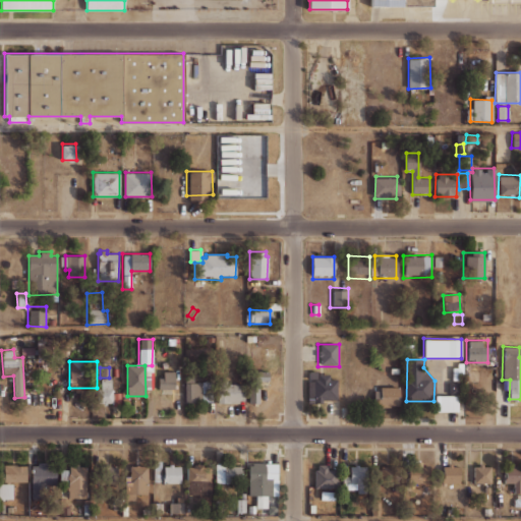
[(157,367),(175,367),(175,388),(157,387),(157,367)]
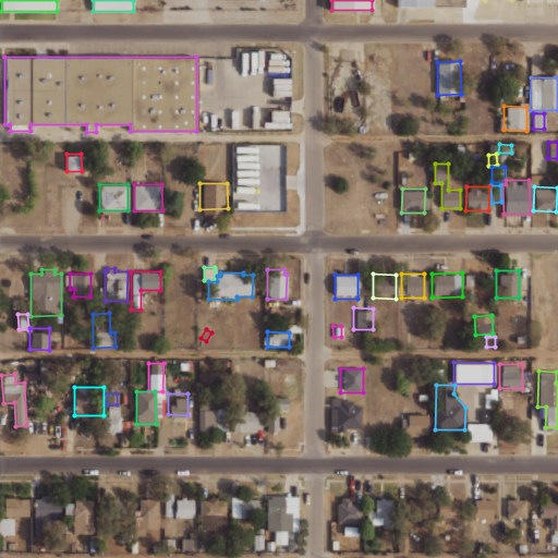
[(268,397),(267,432),(277,432),(278,409),(289,409),(289,398),(268,397)]
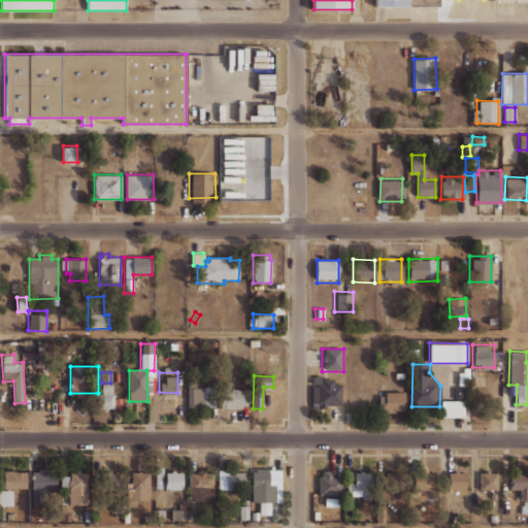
[(341,385),(334,385),(334,377),(312,378),(312,385),(317,385),(318,406),(341,406),(341,385)]
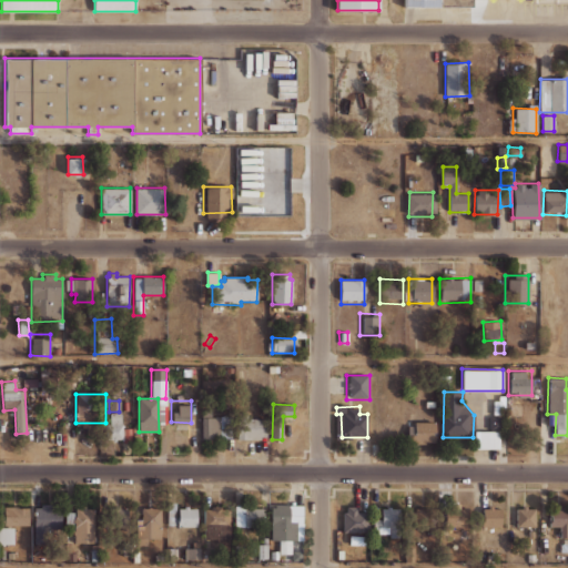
[(110,413),(110,424),(103,424),(103,443),(123,442),(123,423),(121,423),(121,413),(110,413)]
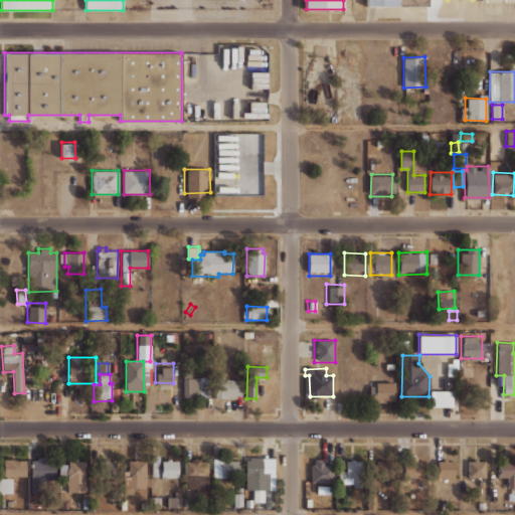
[(181,379),(199,379),(199,398),(181,398),(181,379)]
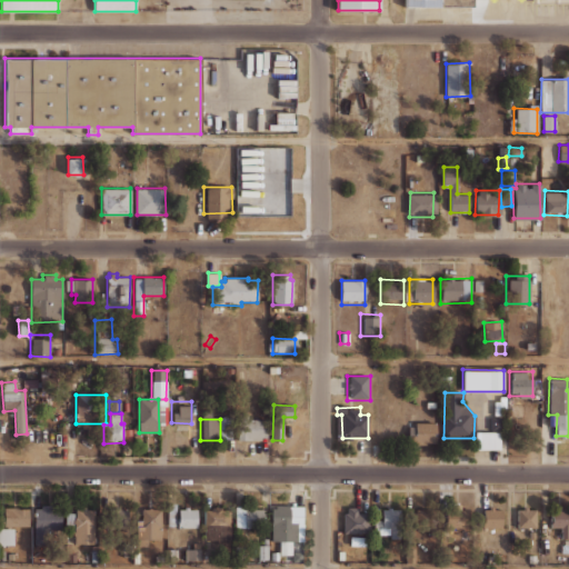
[(239,420),(262,420),(262,440),(238,439),(239,420)]
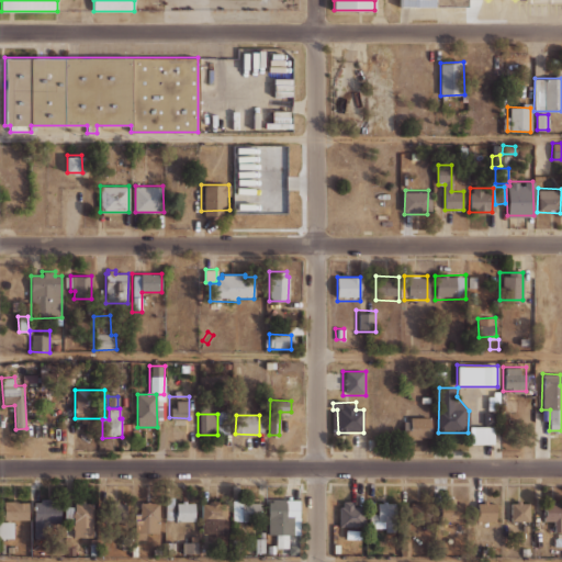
[(431,416),(408,415),(407,439),(430,440),(431,416)]
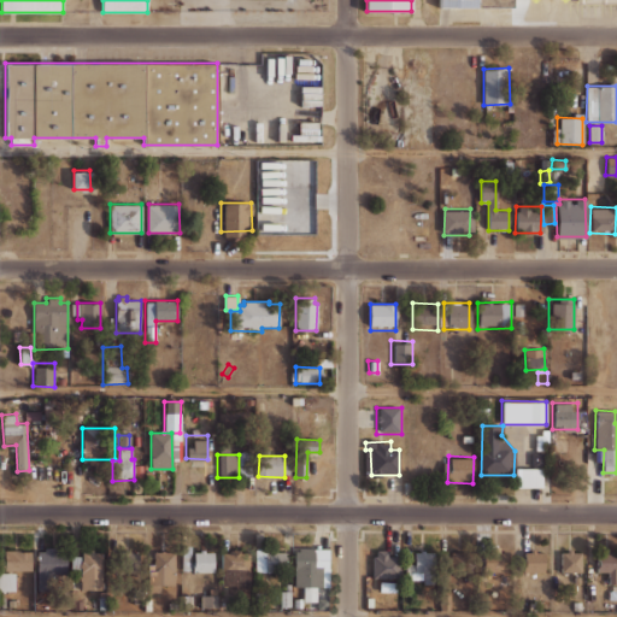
[(515,469),(541,468),(541,487),(515,488),(515,469)]
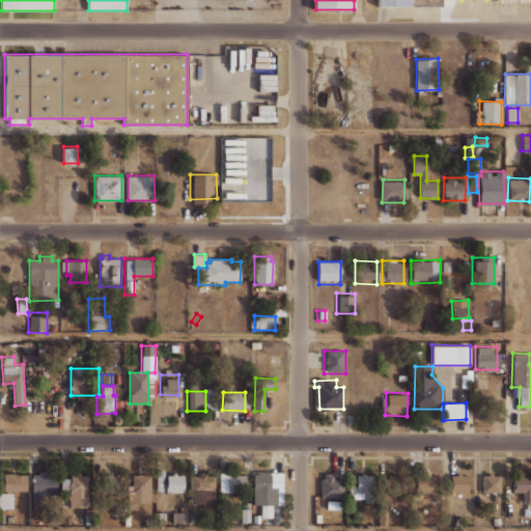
[(387,494),(398,494),(398,483),(412,483),(412,460),(399,460),(399,475),(387,475),(387,494)]
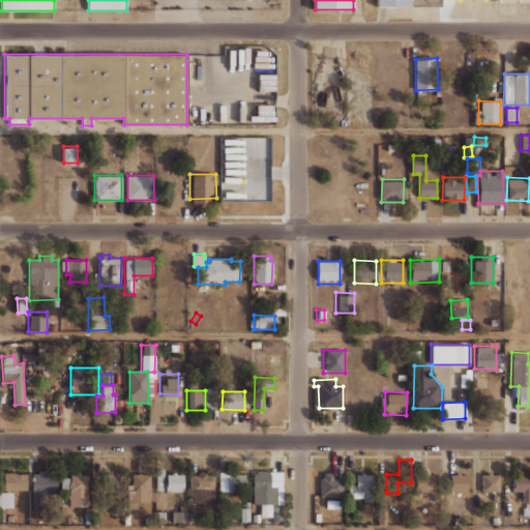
[(156,491),(166,491),(165,469),(156,469),(156,491)]
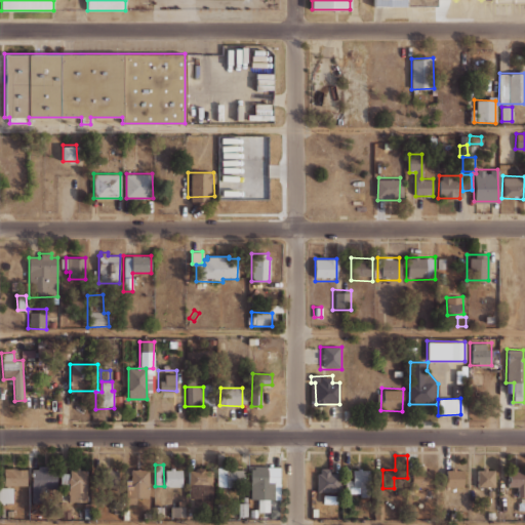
[(412,465),(412,488),(432,488),(432,471),(425,471),(423,465),(412,465)]
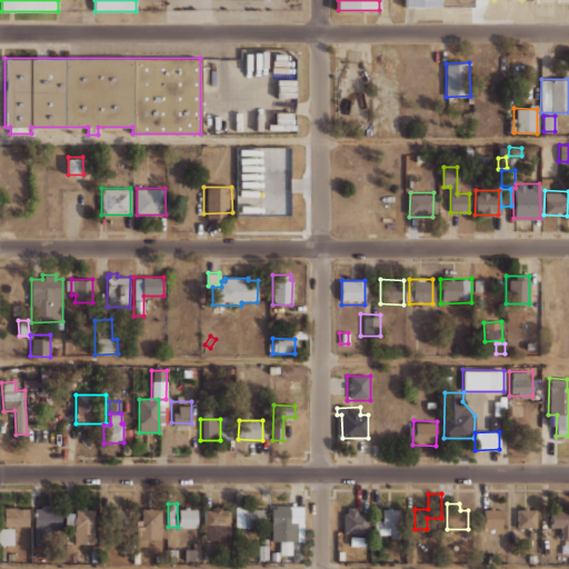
[(271,505),(303,506),(302,542),(291,542),(291,555),(279,555),(280,540),(270,540),(271,505)]
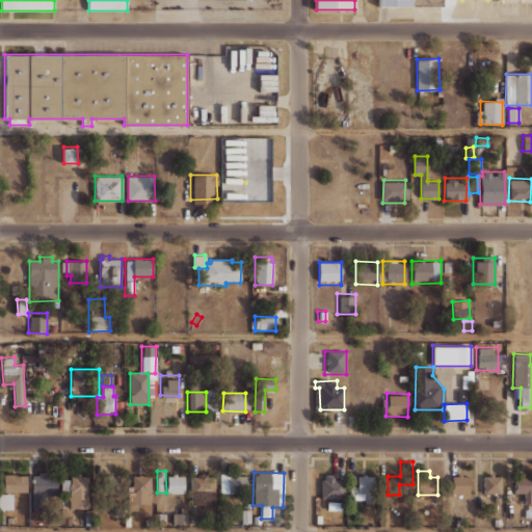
[(472,472),(450,472),(450,495),(472,495),(472,472)]
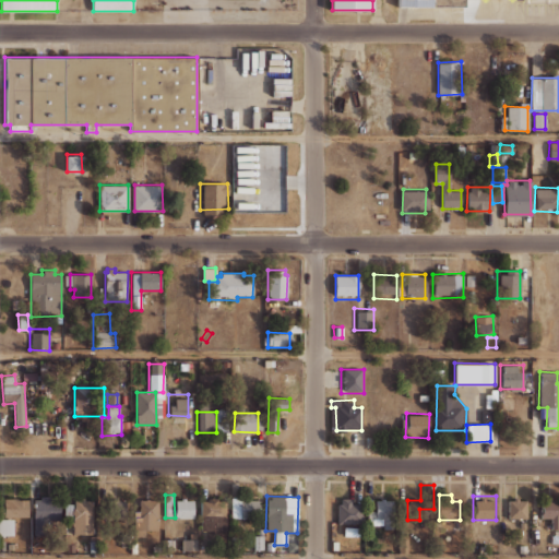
[(51,497),(51,528),(34,528),(34,497),(51,497)]
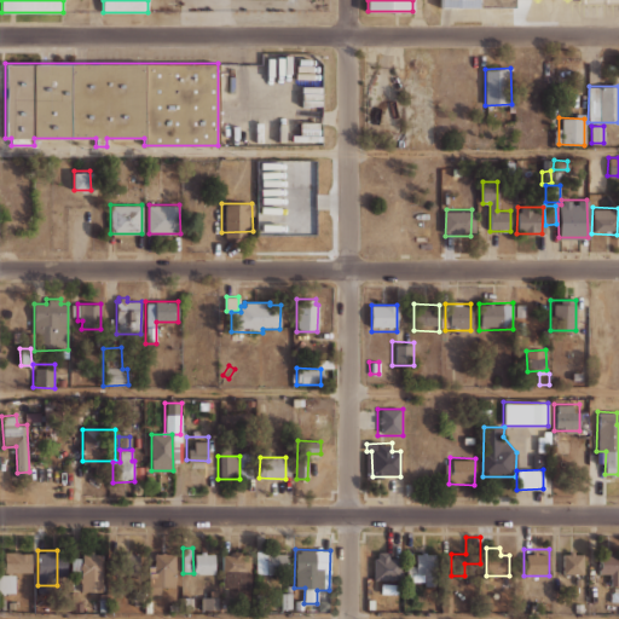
[(584,550),(559,550),(559,577),(584,577),(584,550)]
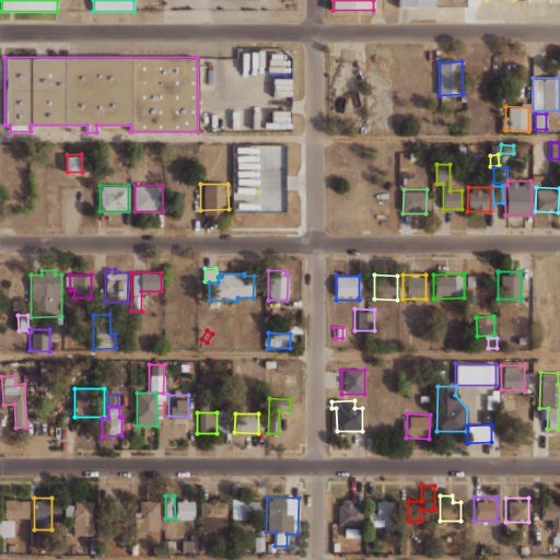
[(4,499),(30,500),(28,518),(3,517),(4,499)]
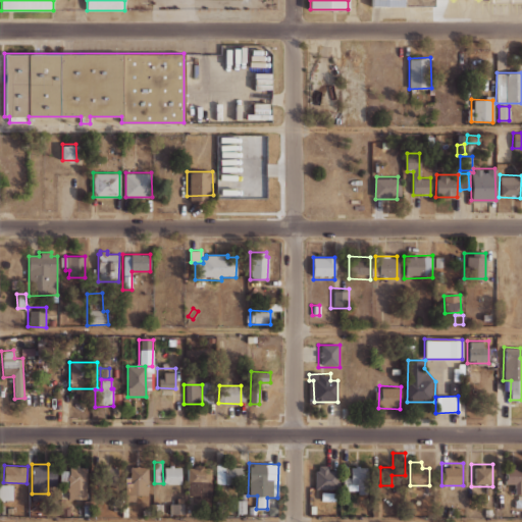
[(217,465),(243,466),(242,483),(217,482),(217,465)]
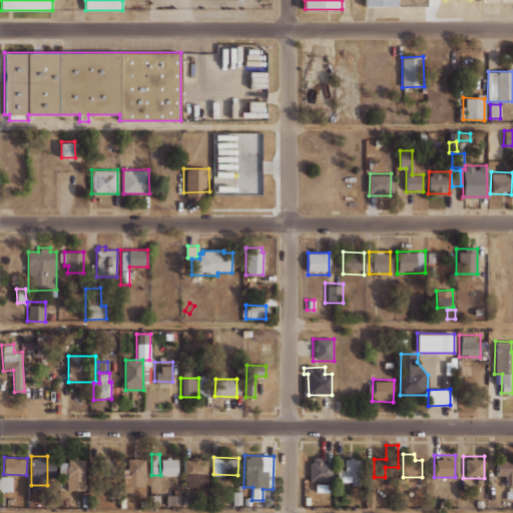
[(67,459),(85,458),(85,490),(67,490),(67,459)]
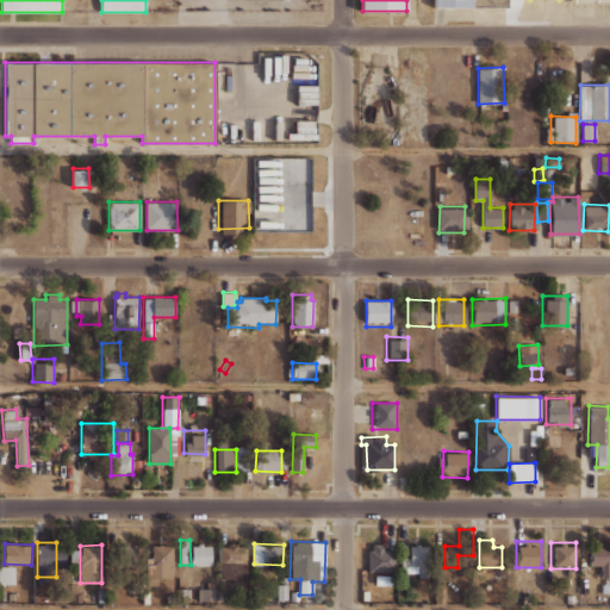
[(190,545),(212,545),(211,567),(190,567),(190,545)]
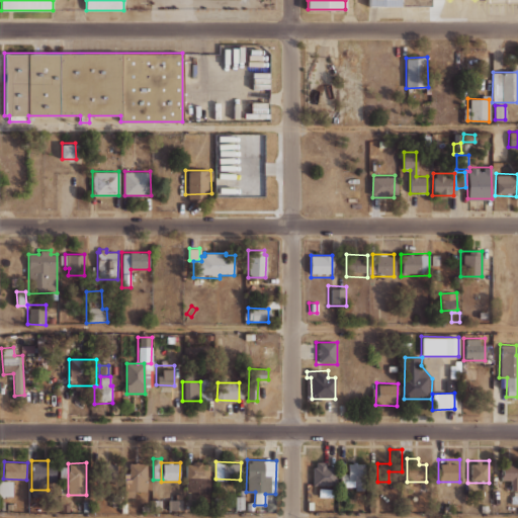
[(185,463),(185,479),(208,479),(208,463),(185,463)]
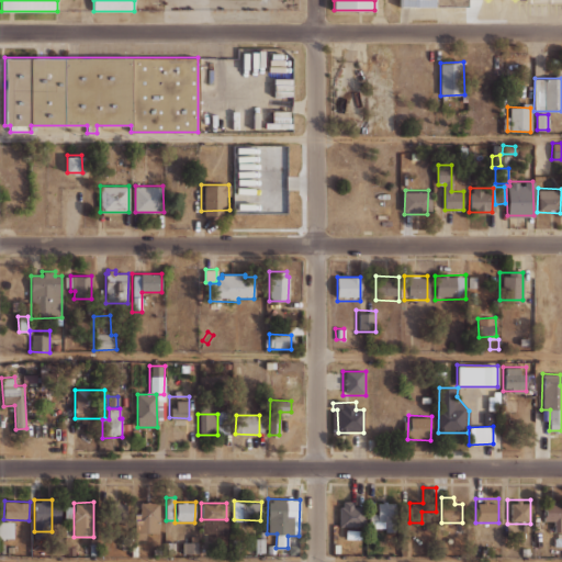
[(337,503),(364,503),(366,529),(337,529),(337,503)]
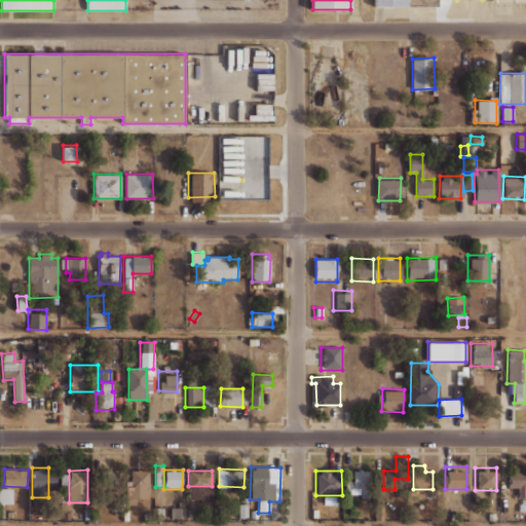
[(133,472),(147,472),(148,498),(137,498),(137,505),(127,505),(126,500),(126,489),(134,489),(133,472)]
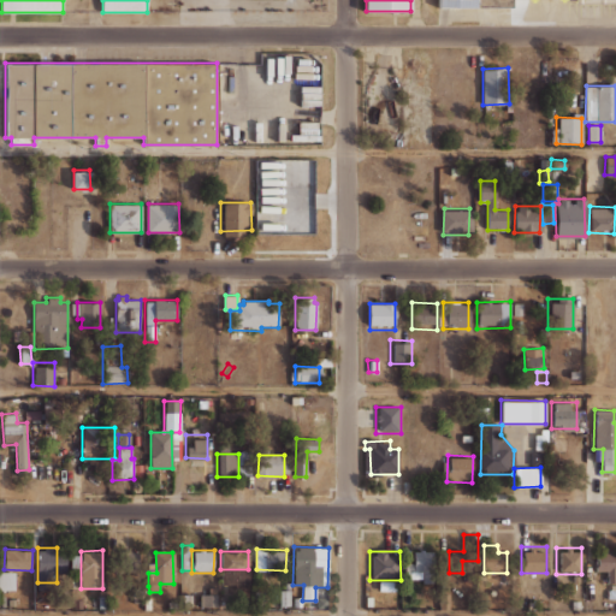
[(406,552),(437,552),(437,580),(406,580),(406,552)]
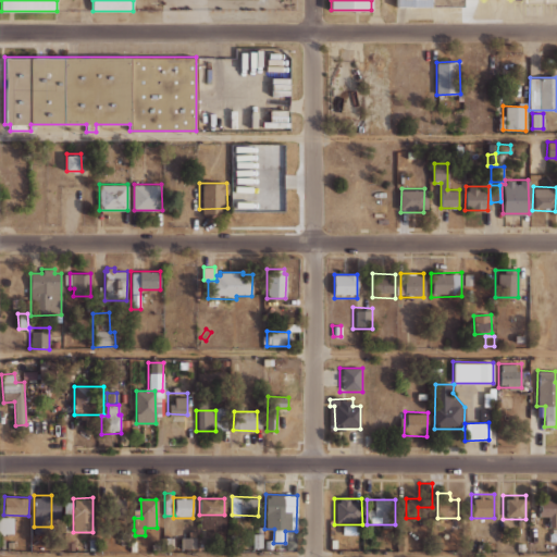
[(556,499),(540,499),(540,517),(549,517),(549,528),(556,528),(556,499)]
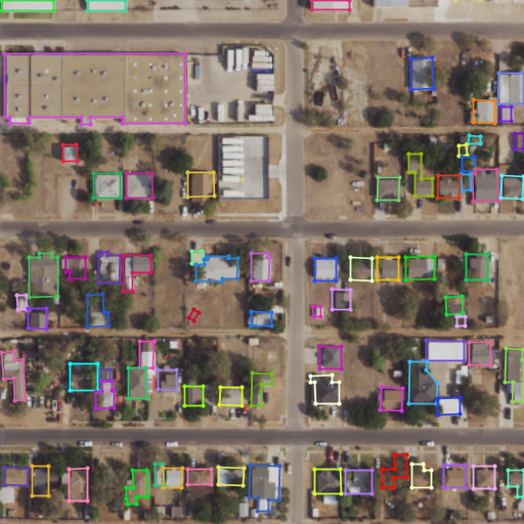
[(59,472),(58,484),(67,484),(68,472),(59,472)]
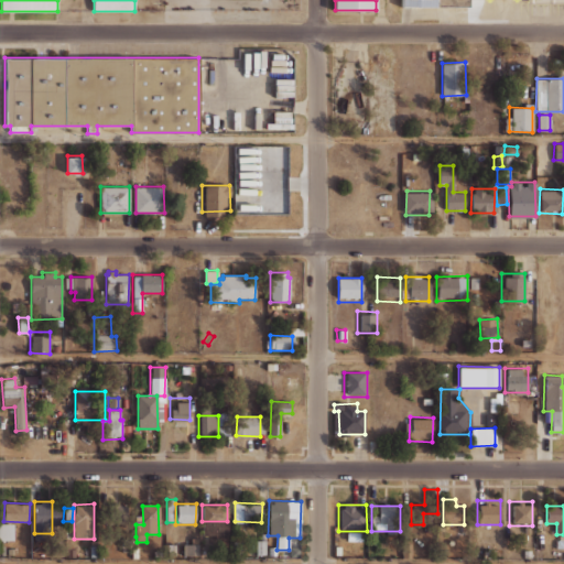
[(0,523),(13,523),(13,540),(0,540),(0,523)]
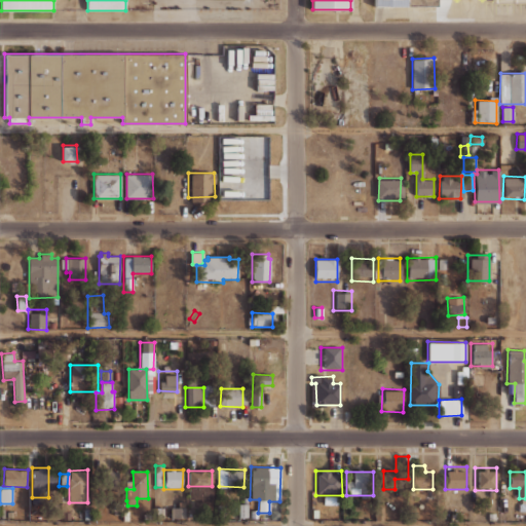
[(238,503),(238,516),(255,517),(255,504),(238,503)]
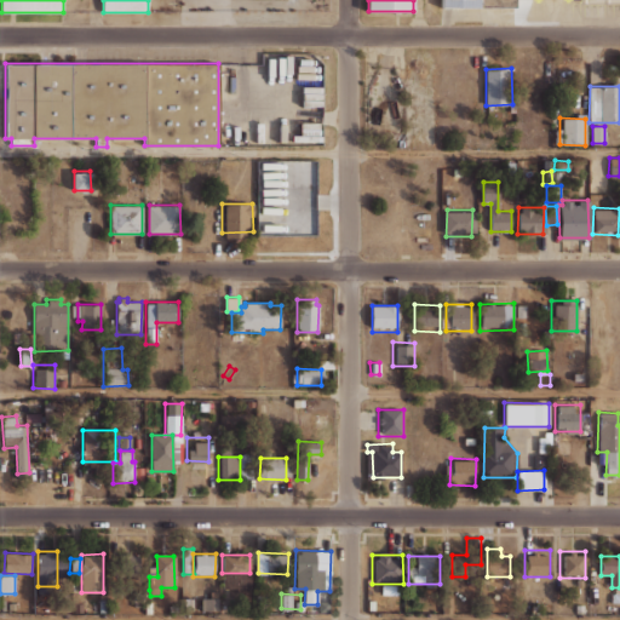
[(254,597),(254,607),(265,606),(265,597),(254,597)]
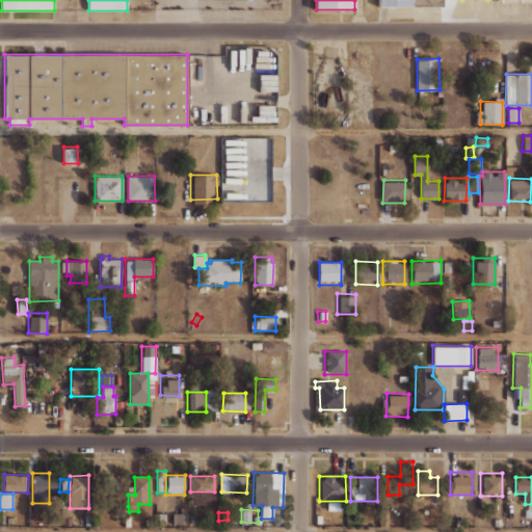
[(165,513),(164,525),(156,524),(157,513),(165,513)]
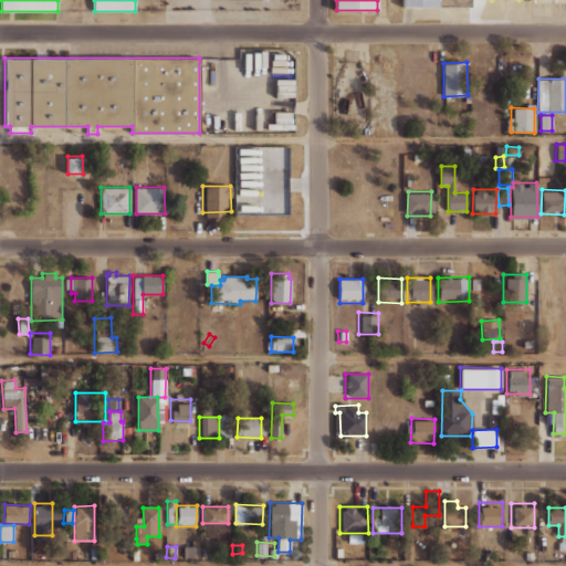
[(182,546),(184,557),(200,556),(199,546),(182,546)]
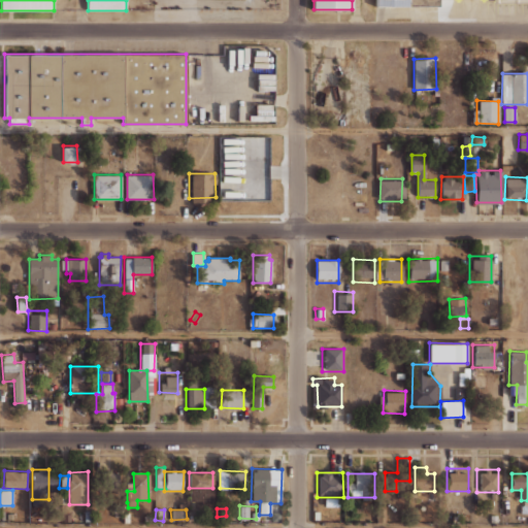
[(85,510),(85,521),(108,522),(108,512),(85,510)]
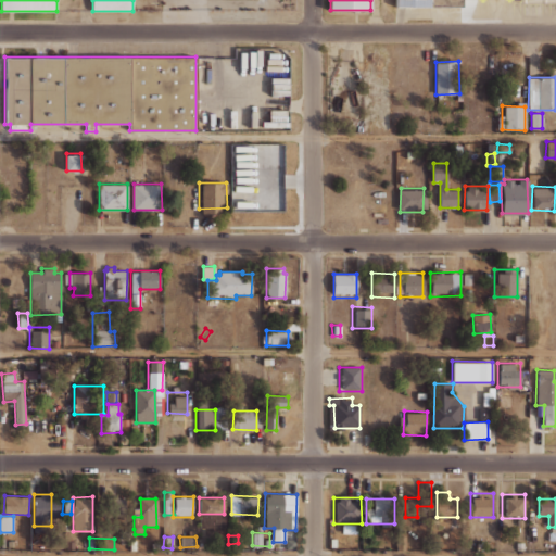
[(286,540),(286,548),(294,548),(294,540),(286,540)]
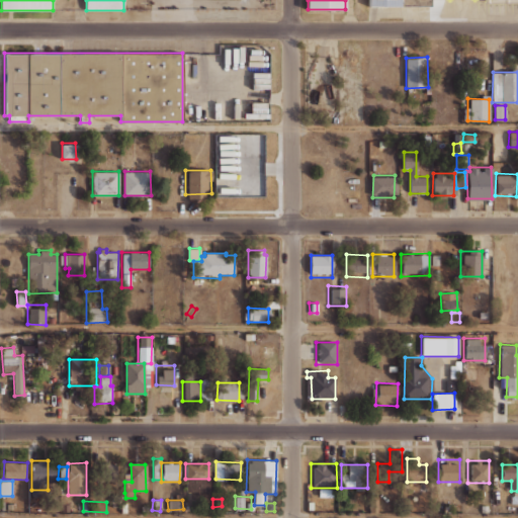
[(61,504),(62,512),(69,511),(69,504),(61,504)]
